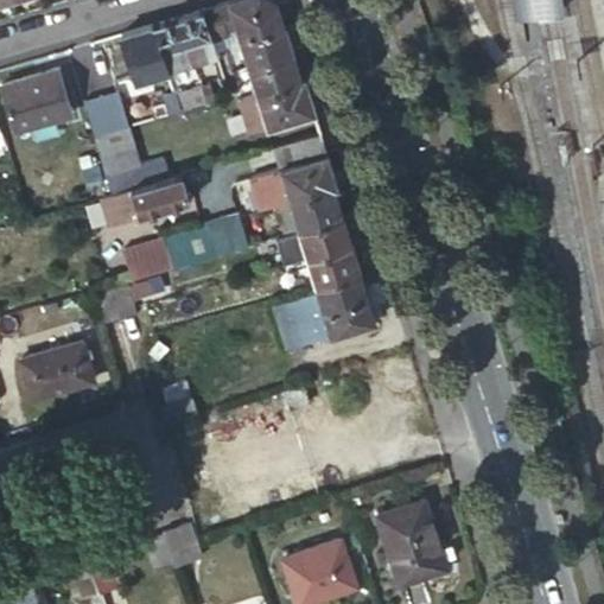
[(302,86),(277,0),(245,0),(203,12),(211,43),(231,37),(231,33),(237,32),(273,148),(320,134),(305,84),(302,86)]
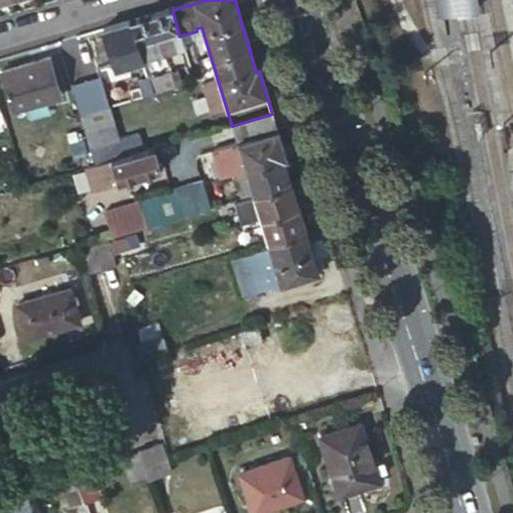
[(161,54),(183,48),(179,36),(172,10),(151,16),(161,54)]
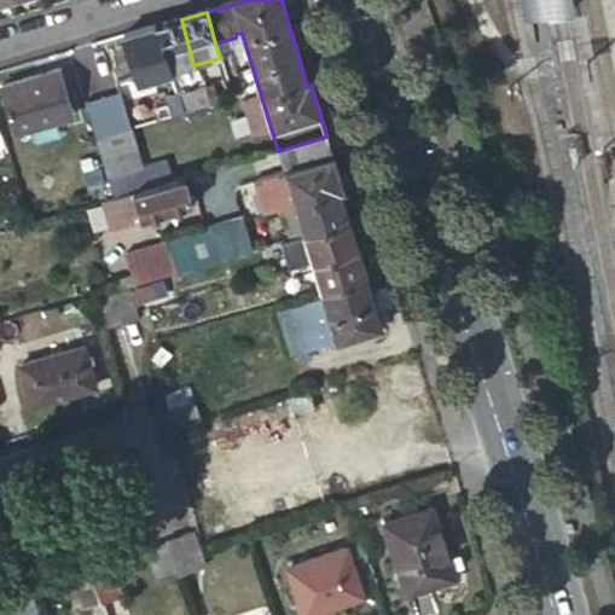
[(181,19),(156,28),(169,73),(193,65),(181,19)]
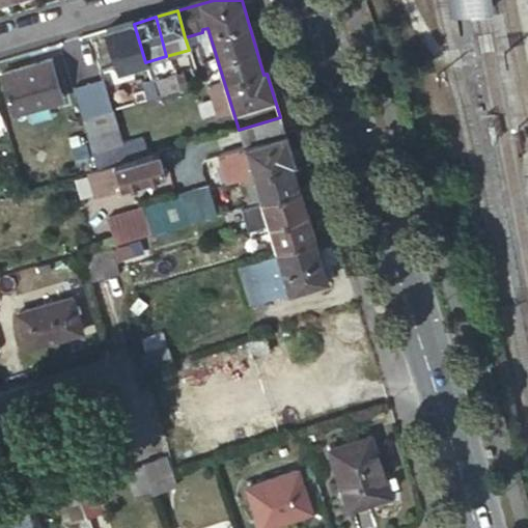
[(134,24),(105,32),(118,78),(131,75),(130,67),(145,62),(134,24)]
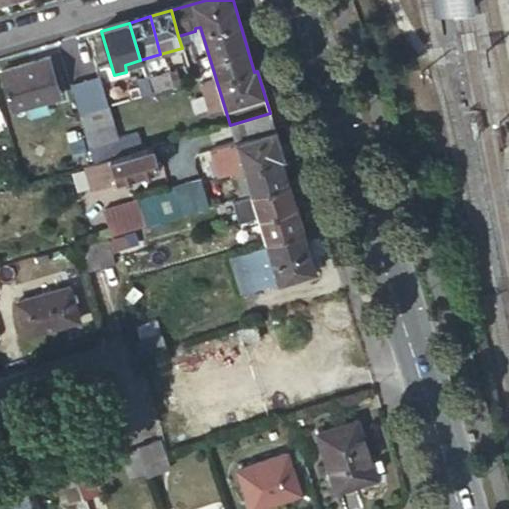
[(60,97),(48,57),(1,70),(13,111),(60,97)]
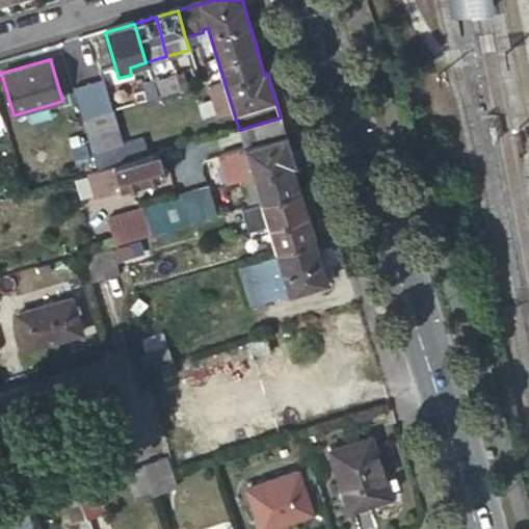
[(180,78),(167,81),(172,94),(184,90),(180,78)]
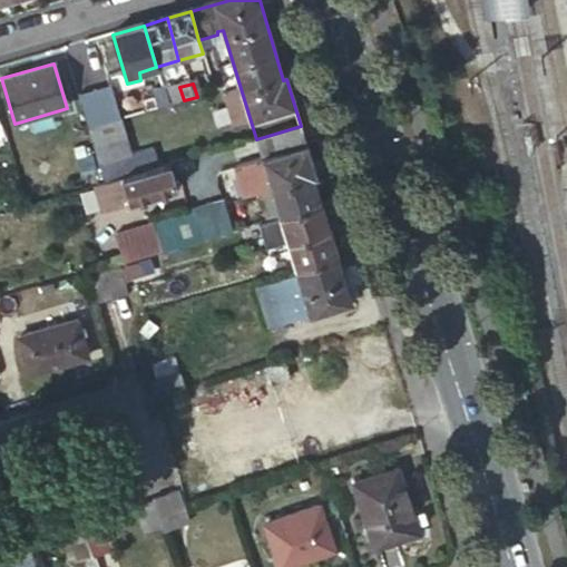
[(166,91),(169,105),(184,100),(179,87),(166,91)]
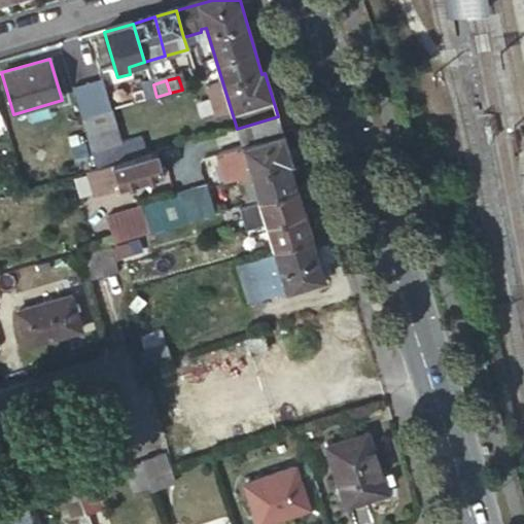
[(100,81),(70,91),(78,119),(109,111),(100,81)]
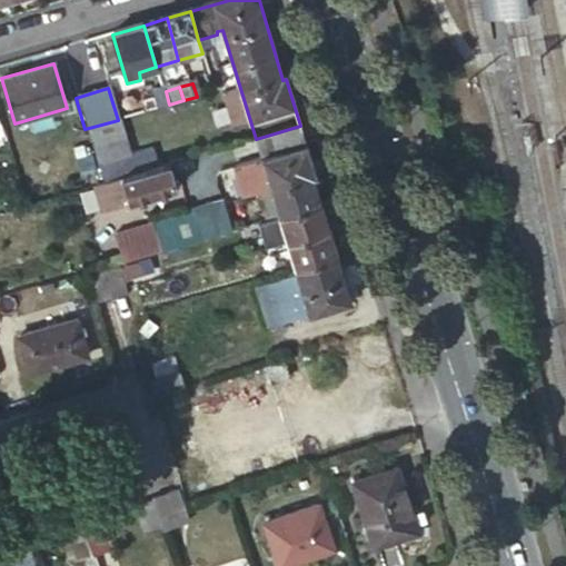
[(149,97),(154,109),(169,105),(166,91),(149,97)]
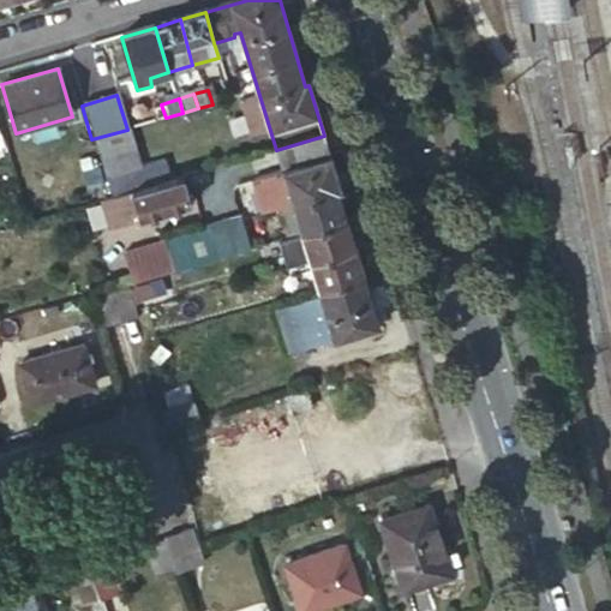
[(91,139),(109,201),(132,193),(145,190),(139,171),(127,130),(91,139)]
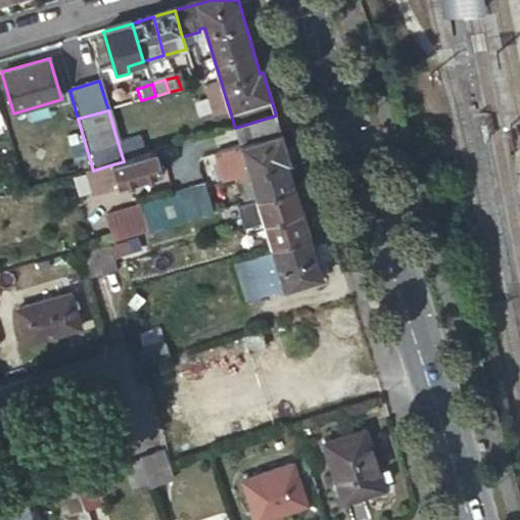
[(281,131),(276,115),(235,128),(240,143),(281,131)]
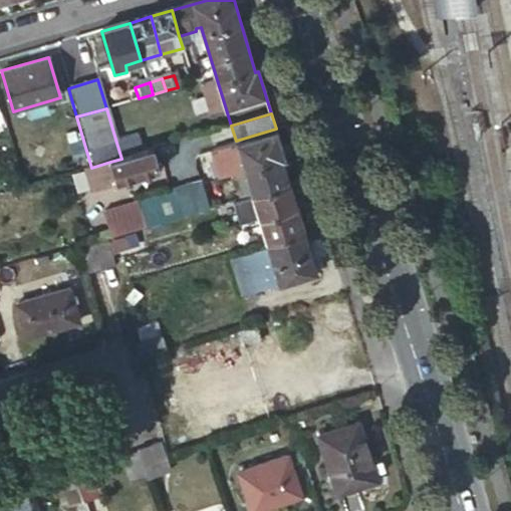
[(276,129),(236,141),(246,174),(283,163),(286,162),(276,129)]
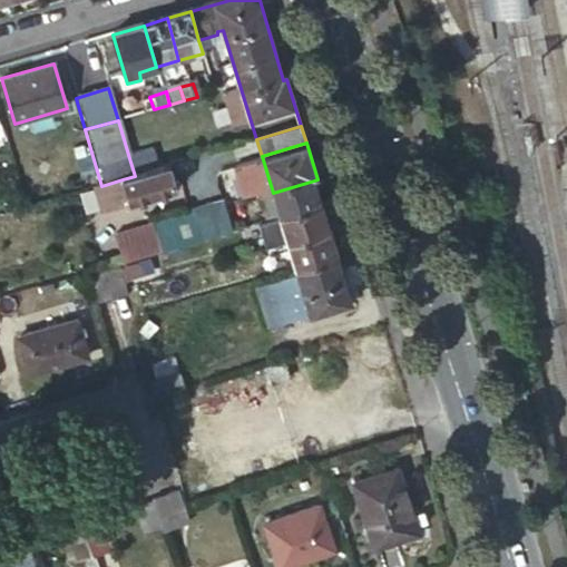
[(149,153),(129,158),(135,176),(155,170),(149,153)]
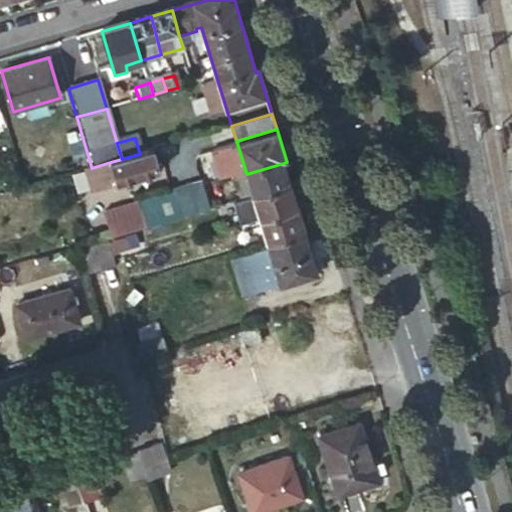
[(246,174),(236,141),(194,153),(203,185),(246,174)]
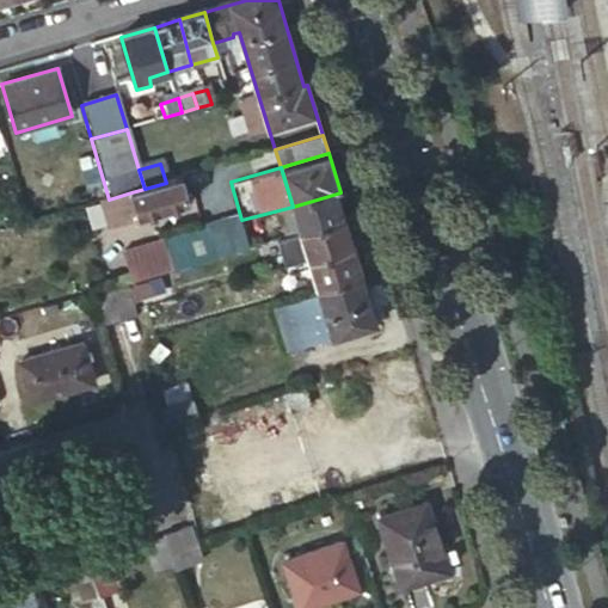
[(109,200),(102,201),(110,228),(190,204),(182,178),(166,183),(145,189),(131,192),(109,200)]
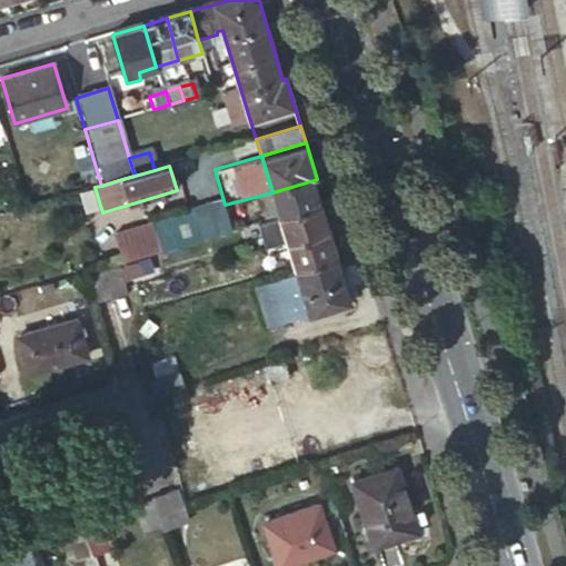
[(272,192),(280,218),(321,206),(314,180),(272,192)]
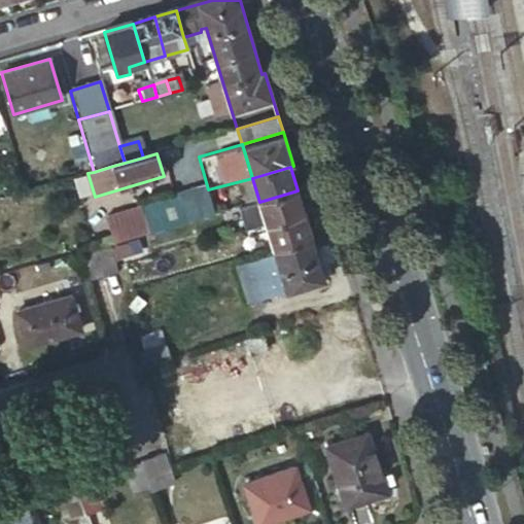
[(298,190),(259,202),(267,226),(305,216),(298,190)]
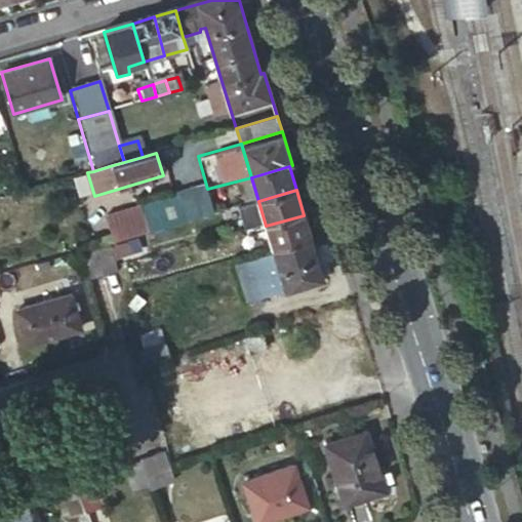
[(150,233),(203,217),(197,196),(144,211),(150,233)]
